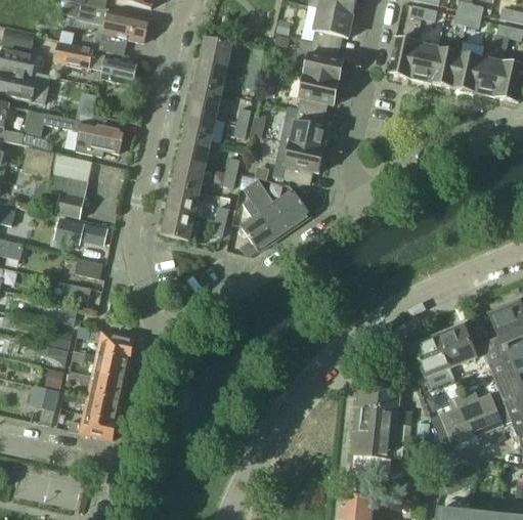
[(104,7),(105,0),(84,0),(84,3),(84,4),(109,10),(109,8),(104,7)]
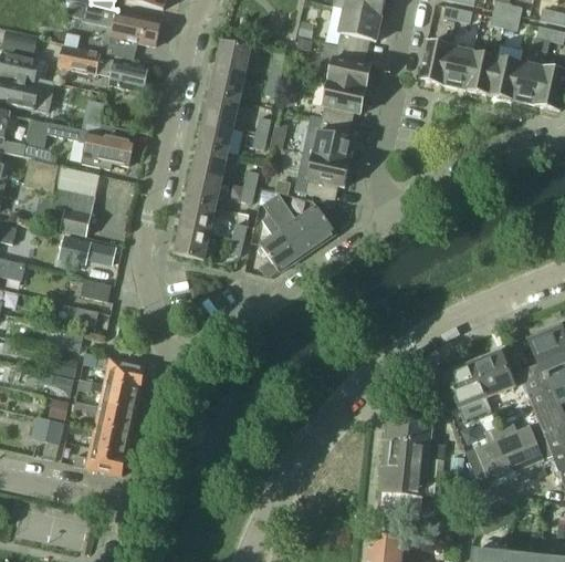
[(382,17),(384,0),(335,0),(334,7),(339,8),(344,9),(382,17)]
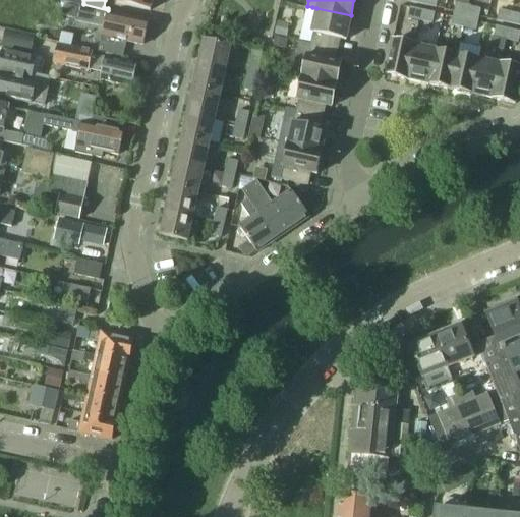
[(466,13),(468,3),(456,0),(454,11),(466,13)]
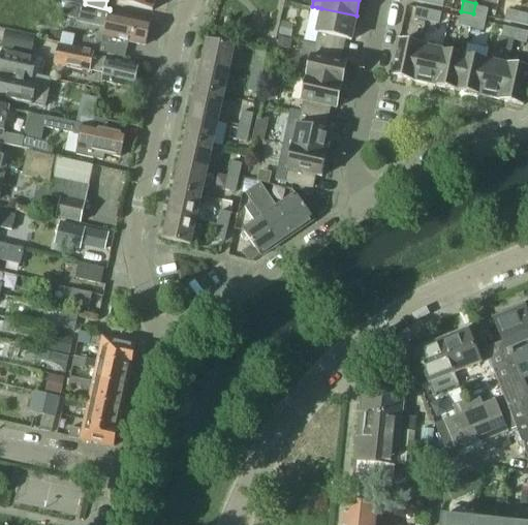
[(67,1),(65,12),(75,14),(79,4),(67,1)]
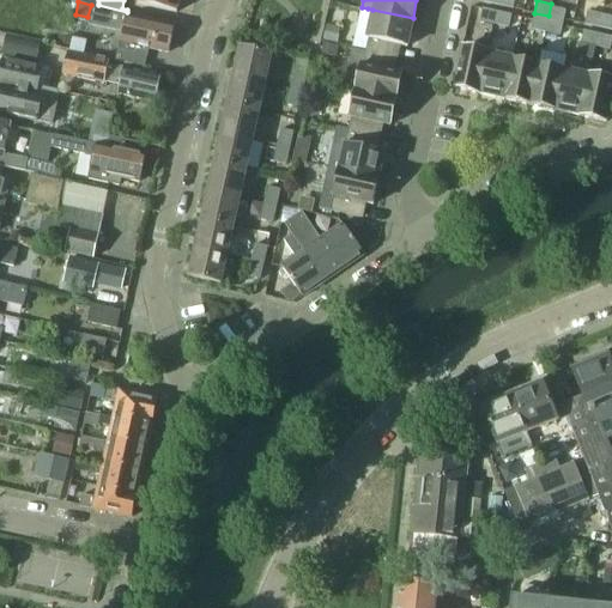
[(94,2),(90,19),(123,26),(119,46),(116,58),(145,65),(147,52),(150,44),(169,49),(174,23),(127,12),(98,5),(98,4),(94,2)]
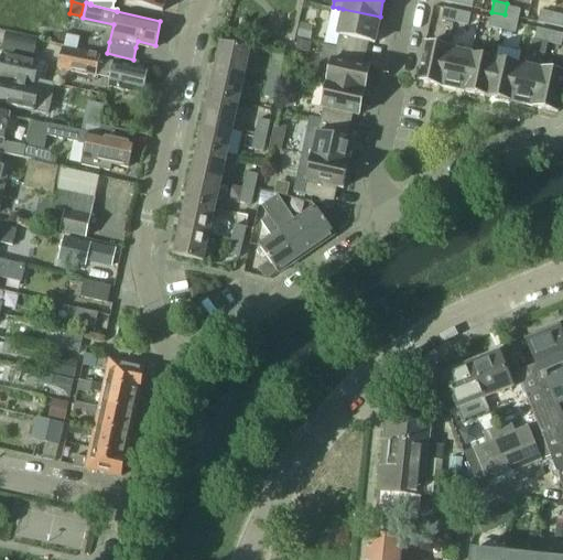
[(518,18),(520,6),(507,3),(505,14),(518,18)]
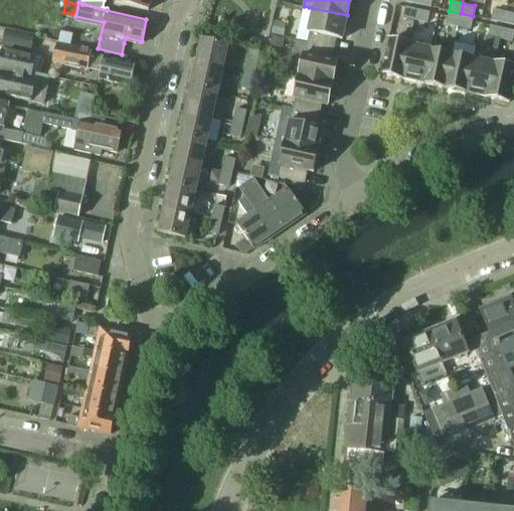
[(415,17),(417,7),(405,4),(402,15),(415,17)]
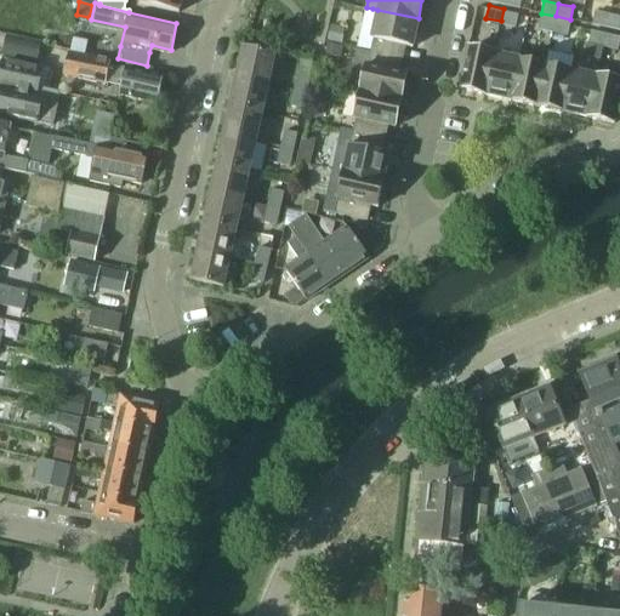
[(608,23),(610,11),(595,7),(592,21),(608,23)]
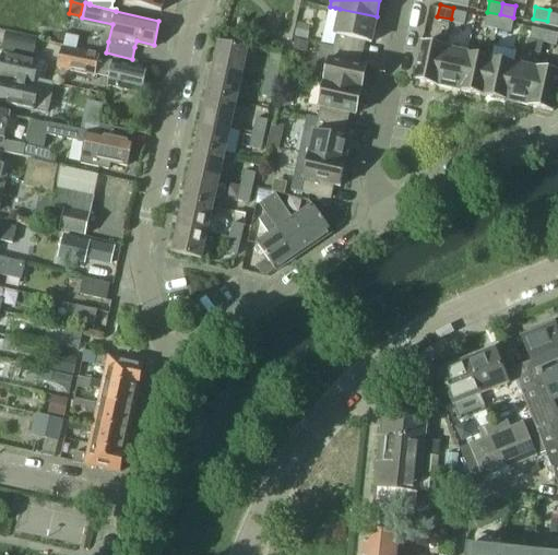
[(464,22),(466,11),(453,8),(451,19),(464,22)]
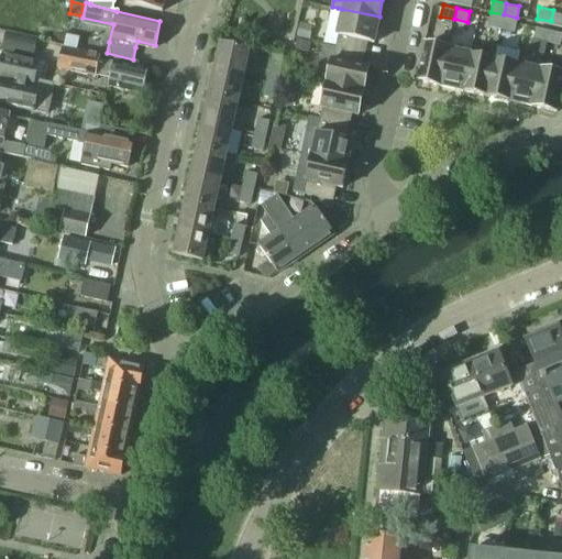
[(338,43),(337,45),(365,51),(367,39),(374,40),(379,17),(342,9),(338,32),(340,32),(338,43)]
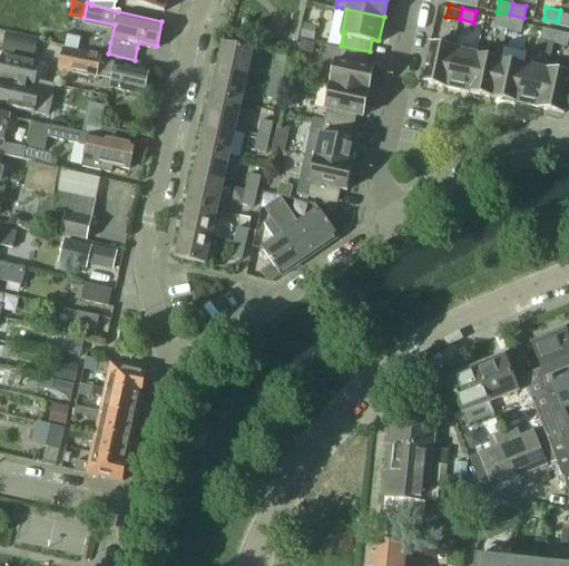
[(568,11),(560,10),(558,21),(568,23),(568,11)]
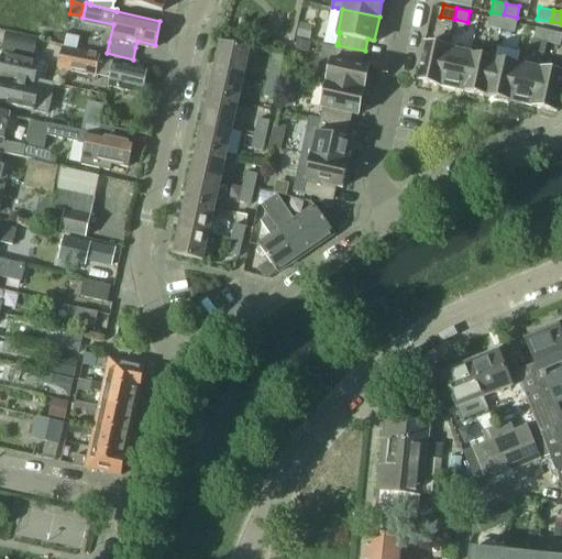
[(500,26),(504,14),(491,12),(488,23),(500,26)]
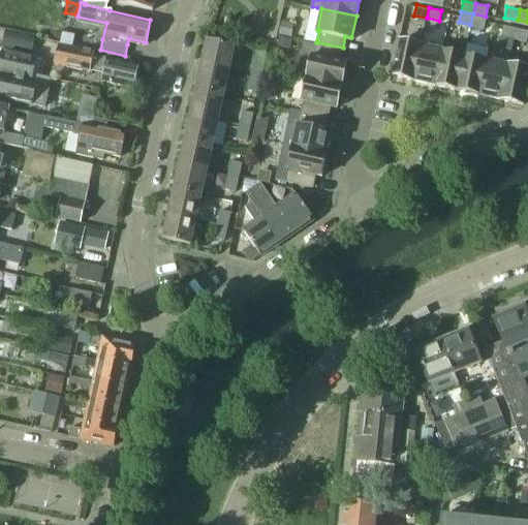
[(484,28),(485,20),(486,17),(473,13),(470,25),(484,28)]
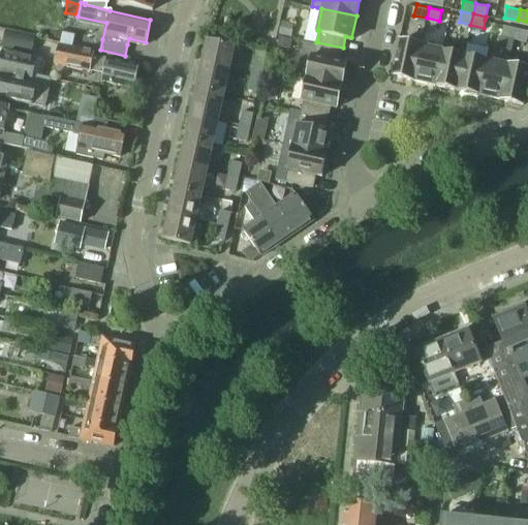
[(290,34),(293,22),(283,20),(281,32),(290,34)]
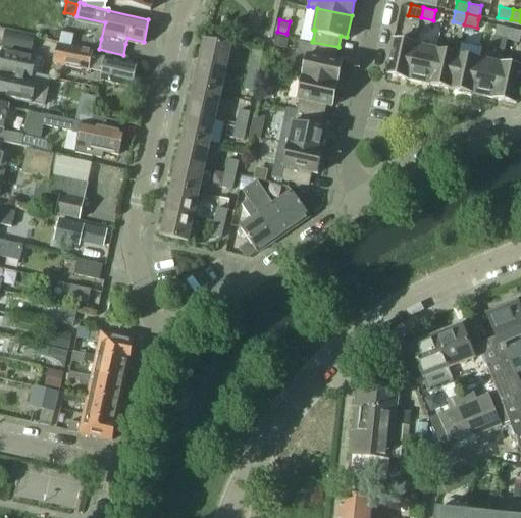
[(507,37),(509,26),(497,23),(495,34),(507,37)]
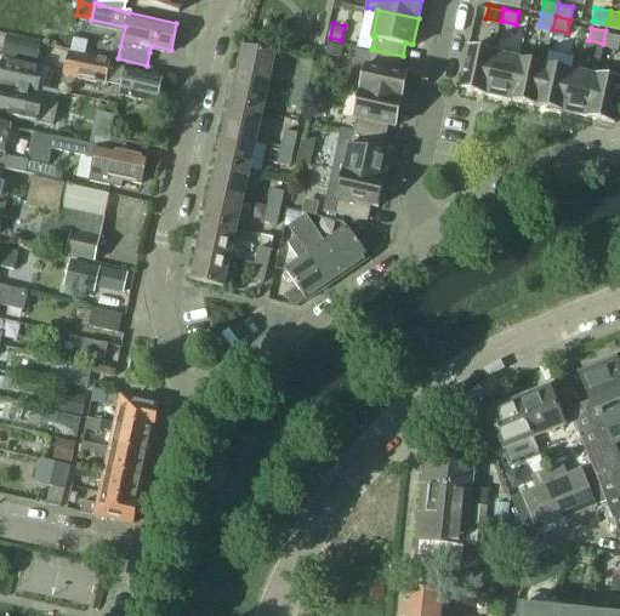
[(618,46),(619,40),(619,34),(606,30),(603,44),(618,46)]
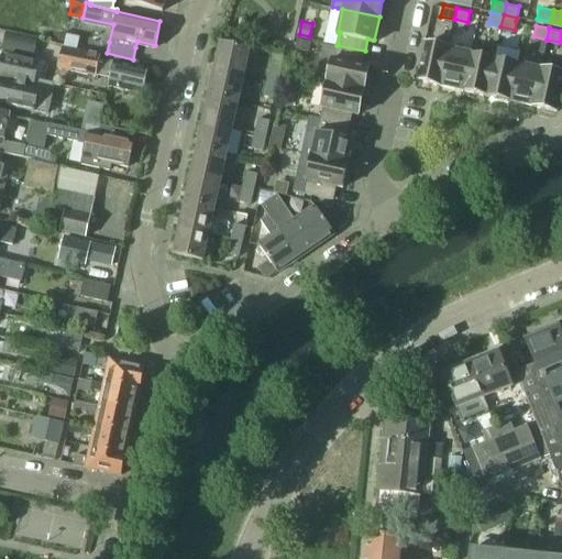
[(36,36),(7,30),(2,47),(32,54),(36,36)]
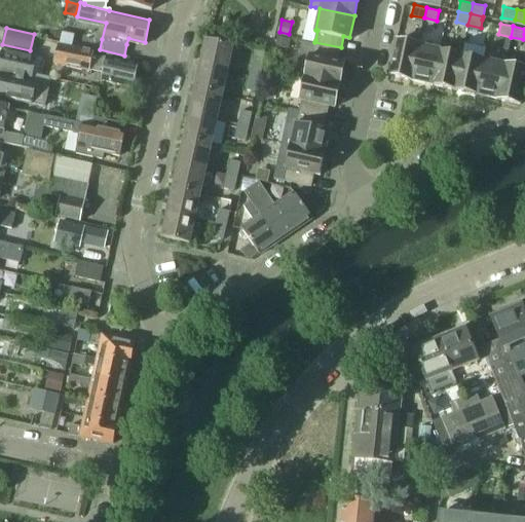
[(289,46),(291,38),(277,35),(276,43),(289,46)]
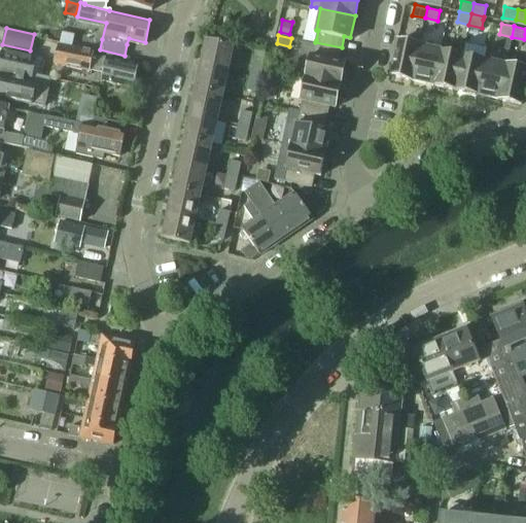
[(230,68),(235,43),(207,37),(202,62),(230,68)]
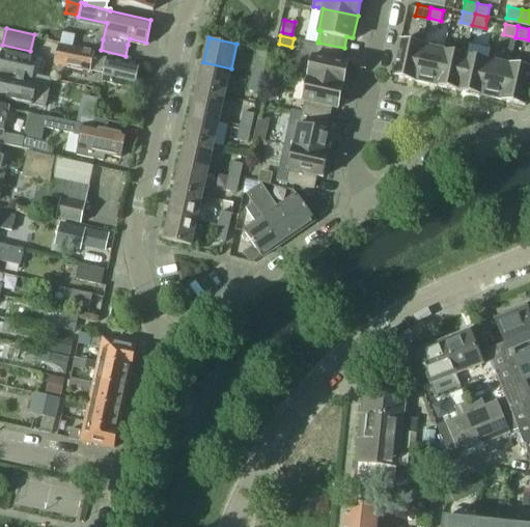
[(415,78),(422,44),(400,38),(392,74),(415,78)]
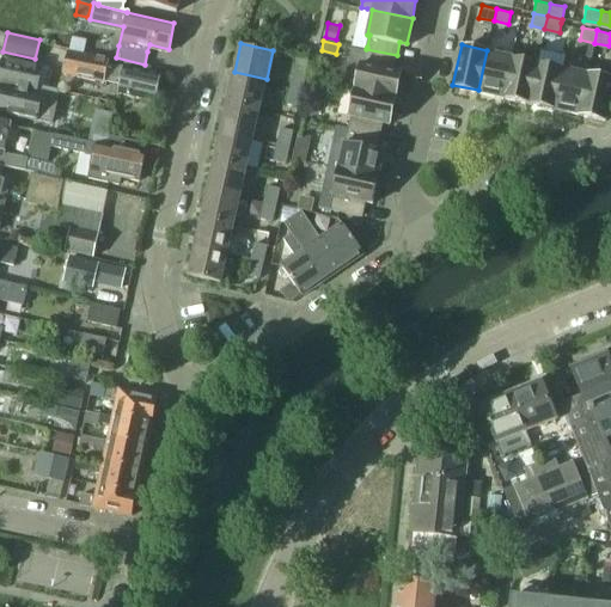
[(154,99),(159,73),(107,62),(108,59),(67,49),(62,72),(103,80),(104,75),(121,79),(117,91),(154,99)]
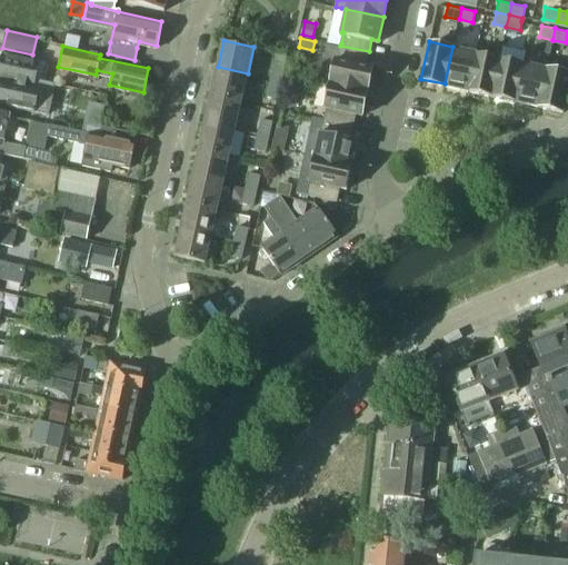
[(332,57),(327,81),(367,89),(372,65),(367,63),(369,51),(340,46),(340,48),(338,58),(332,57)]
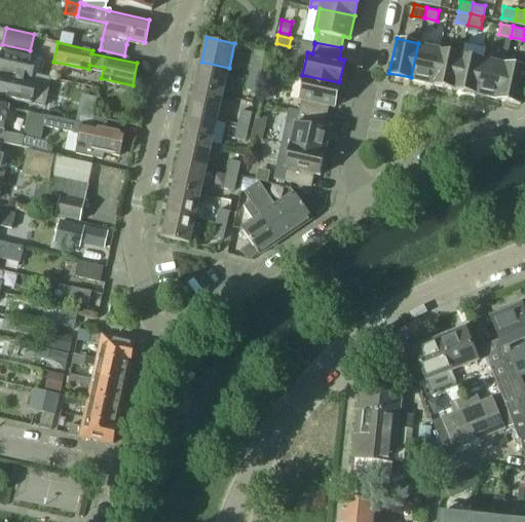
[(433,82),(440,47),(418,43),(411,77),(433,82)]
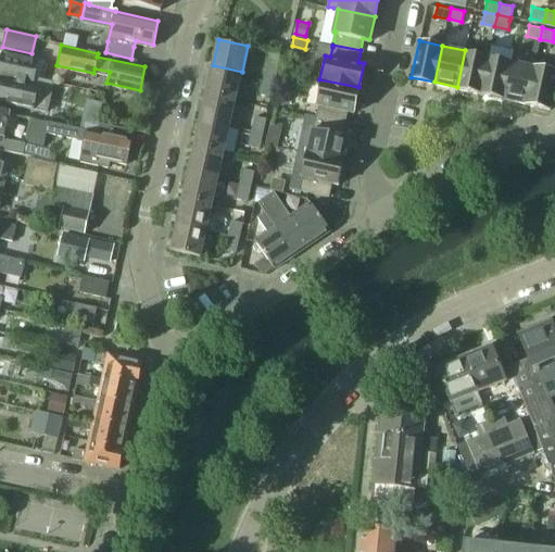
[(480,92),(489,55),(465,50),(457,87),(480,92)]
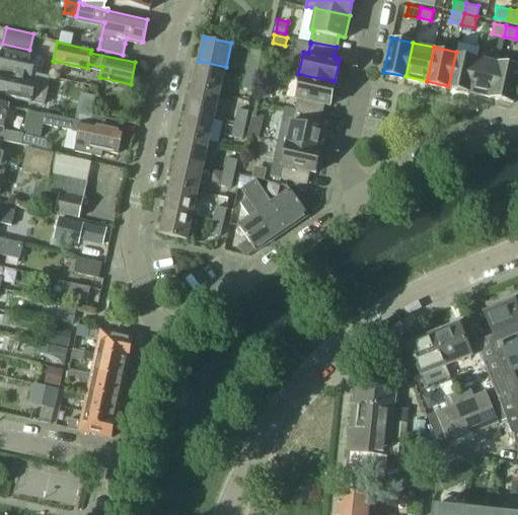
[(0,93),(18,98),(44,104),(51,74),(39,72),(42,59),(42,58),(2,49),(0,55),(0,93)]
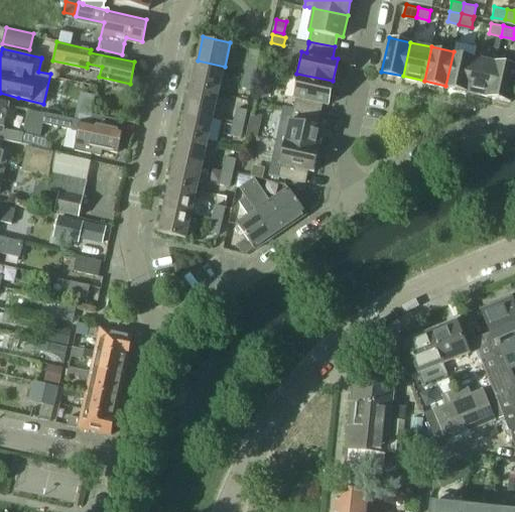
[(467,90),(475,56),(454,51),(445,86),(467,90)]
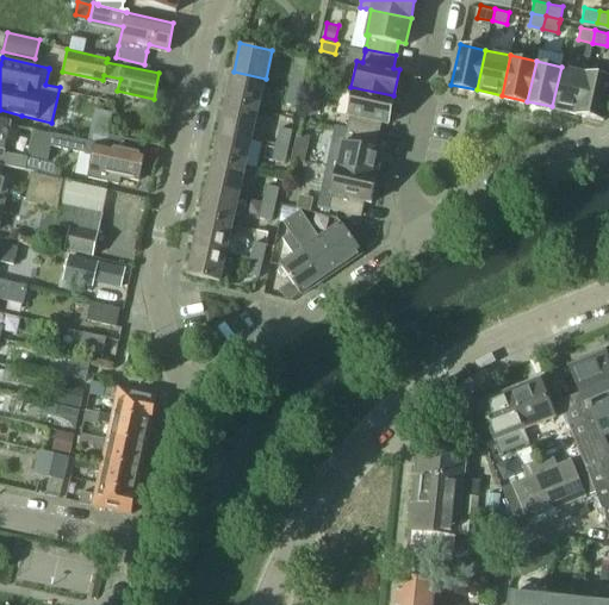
[(577,112),(586,72),(561,67),(552,106),(577,112)]
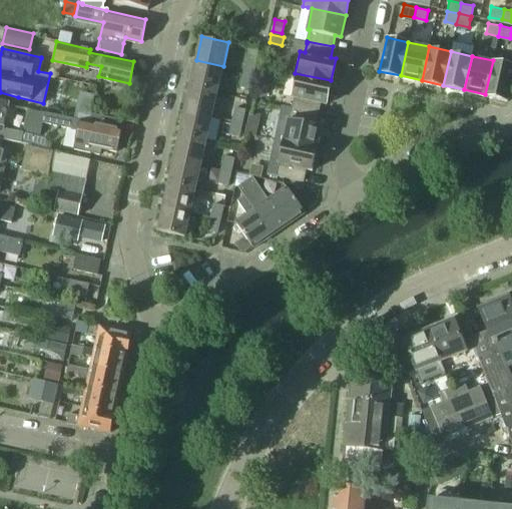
[(252,73),(256,59),(245,57),(243,71),(252,73)]
